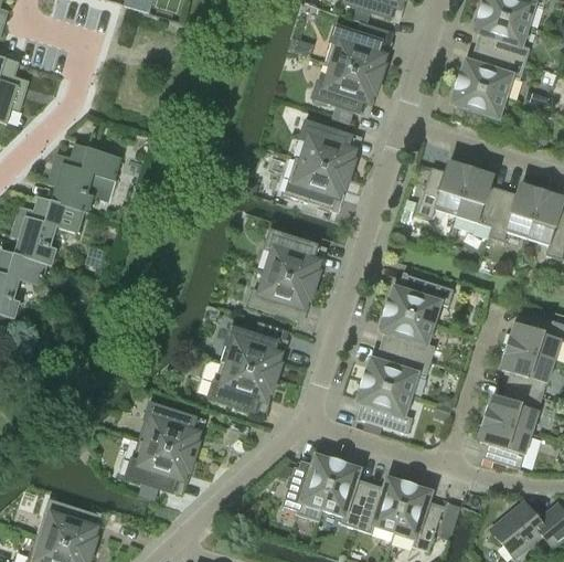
[(357,8),(353,19),(366,22),(370,12),(392,19),(396,6),(400,6),(401,0),(404,1),(404,0),(344,0),(343,3),(357,8)]
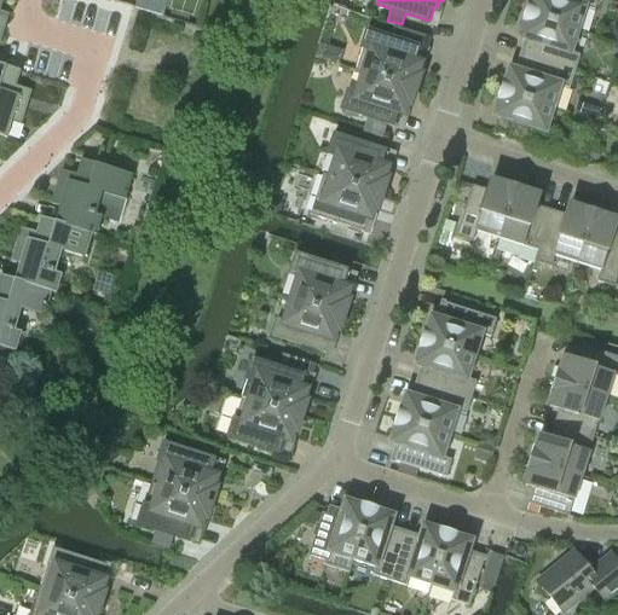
[(529,0),(526,10),(579,27),(587,5),(594,7),(596,0),(529,0)]
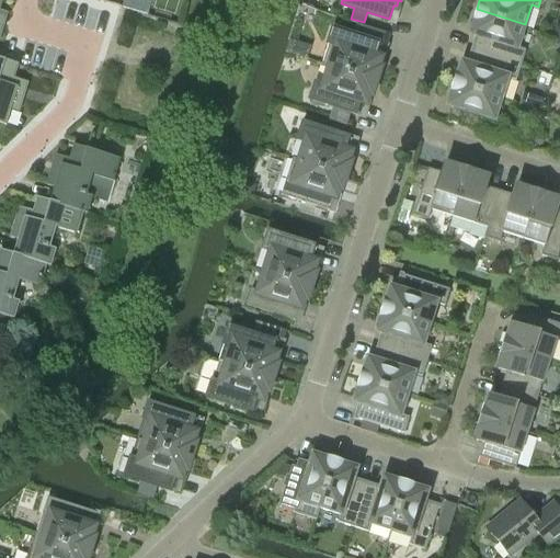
[(472,47),(521,63),(526,47),(518,45),(525,24),(477,9),(472,24),(476,25),(473,33),(476,34),(472,47)]
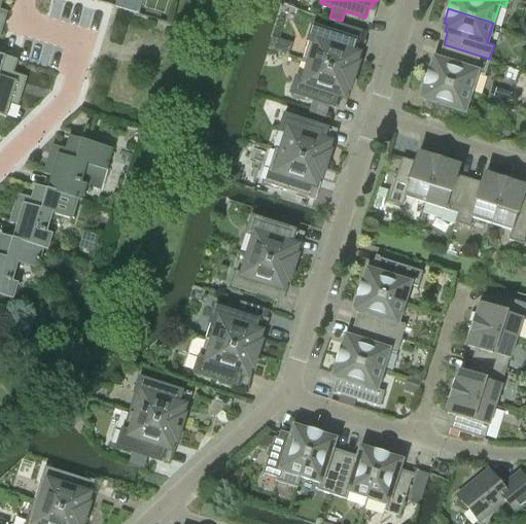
[(303,58),(353,73),(358,58),(356,57),(357,51),(355,50),(359,38),(362,29),(342,23),(342,21),(329,18),(329,19),(335,20),(332,29),(314,24),(303,58)]
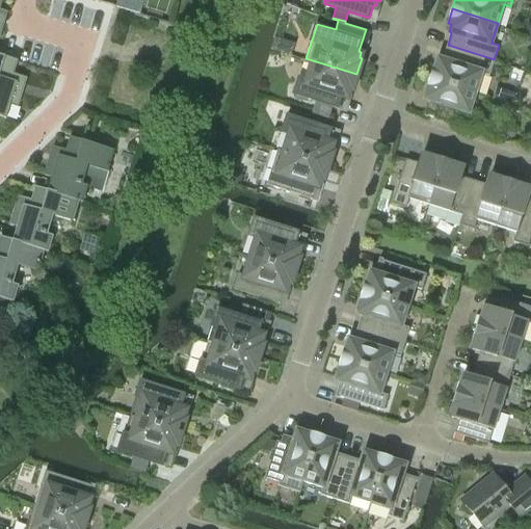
[(430,76),(476,90),(482,72),(489,74),(494,59),(448,45),(444,56),(442,56),(440,63),(435,62),(430,76)]
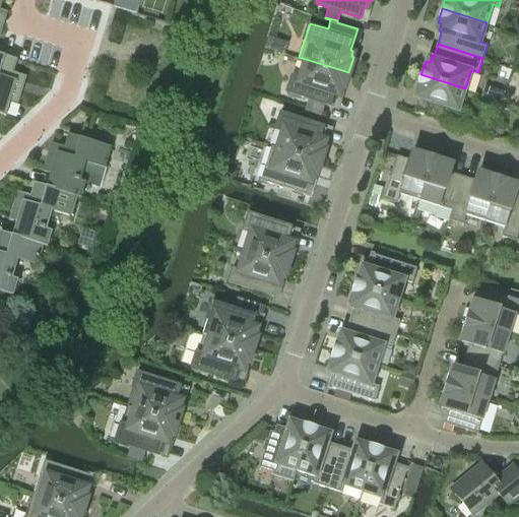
[(0,112),(6,114),(15,85),(9,84),(17,58),(0,52),(0,112)]
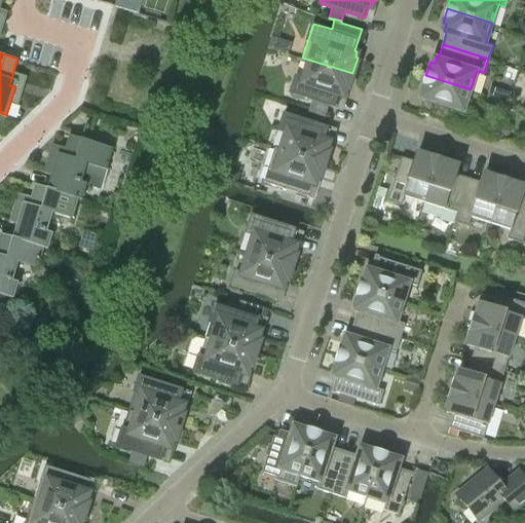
[(312,98),(309,108),(326,113),(329,103),(337,106),(341,94),(343,94),(345,88),(347,89),(352,73),(302,58),(302,59),(309,61),(303,78),(297,76),(292,91),(312,98)]
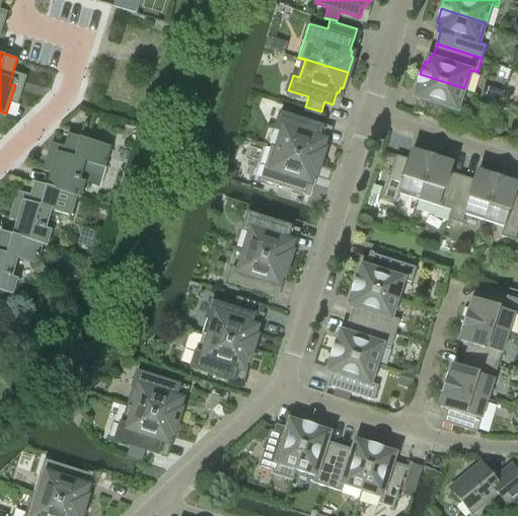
[(464,88),(420,74),(416,88),(420,89),(418,96),(420,97),(416,109),(460,124),(465,109),(459,107),(464,88)]
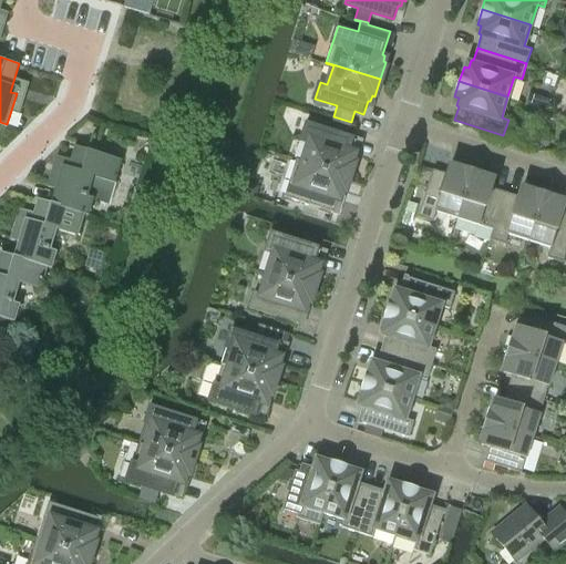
[(296,156),(296,157),(350,175),(356,157),(352,157),(354,151),(352,150),(357,136),(348,133),(351,122),(333,116),(330,127),(308,121),(302,137),(310,140),(304,159),(296,156)]
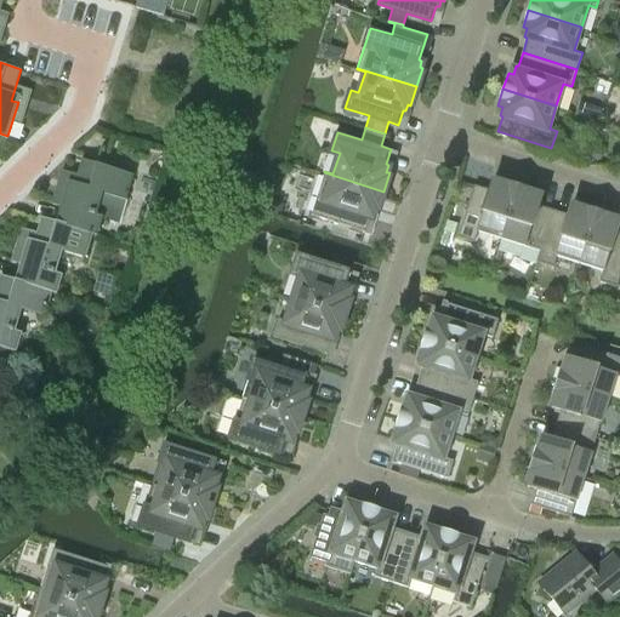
[(584,143),(582,144),(582,148),(584,150),(586,152),(587,153),(587,154),(589,154),(590,155),(591,156),(596,156),(598,158),(601,158),(602,153),(602,152),(603,150),(603,149),(602,148),(597,147),(585,143),(584,143)]
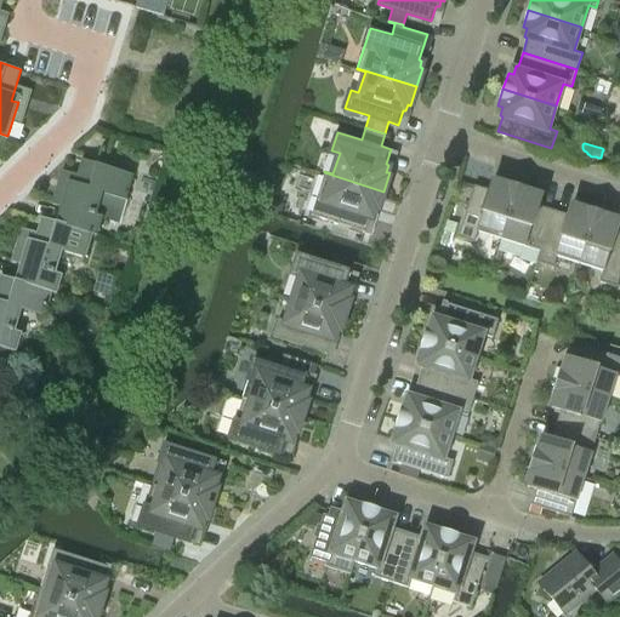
[(66,187),(56,222),(92,232),(91,233),(96,234),(102,215),(96,213),(103,192),(125,198),(132,172),(81,158),(73,189),(66,187)]
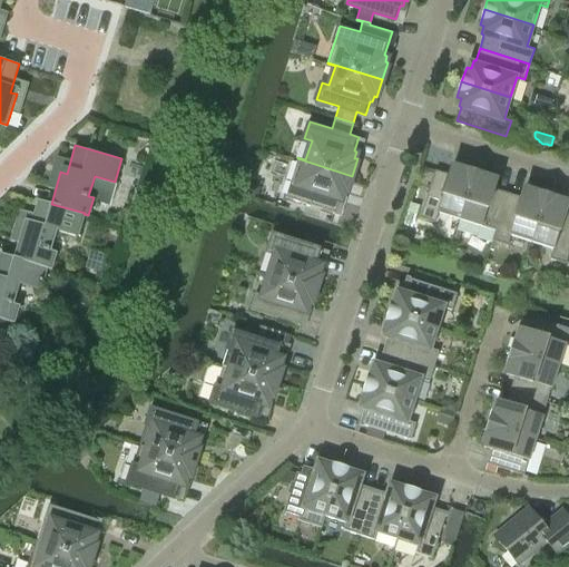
[(352,176),(297,158),(286,195),(335,211),(340,197),(342,198),(344,192),(346,193),(352,176)]
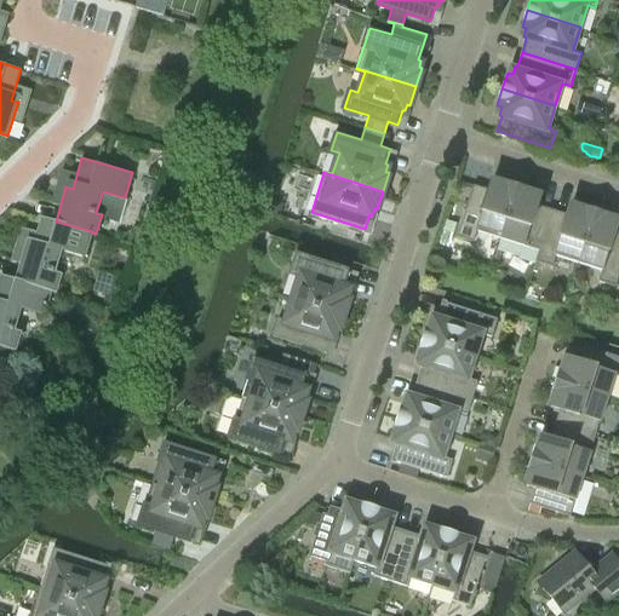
[(500,236),(517,183),(503,179),(502,182),(492,178),(489,188),(474,182),(457,234),(474,240),(477,229),(500,236)]
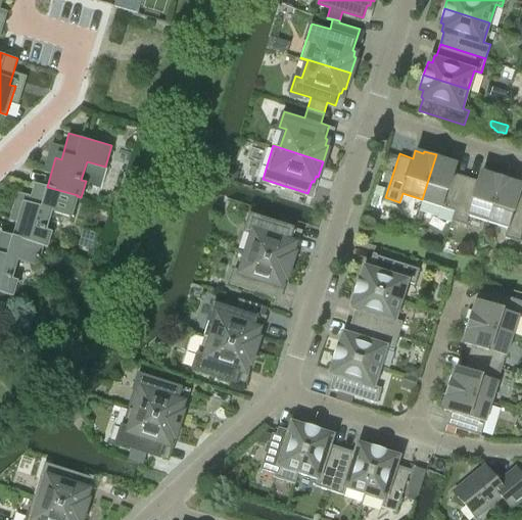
[(436,154),(422,199),(442,205),(455,208),(452,219),(453,219),(466,175),(454,171),(456,163),(447,160),(448,158),(436,154)]
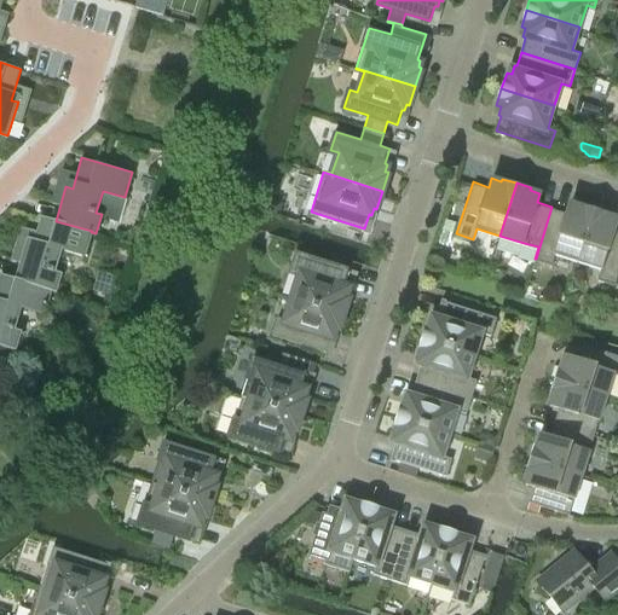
[(270,196),(266,210),(279,214),(284,201),(270,196)]
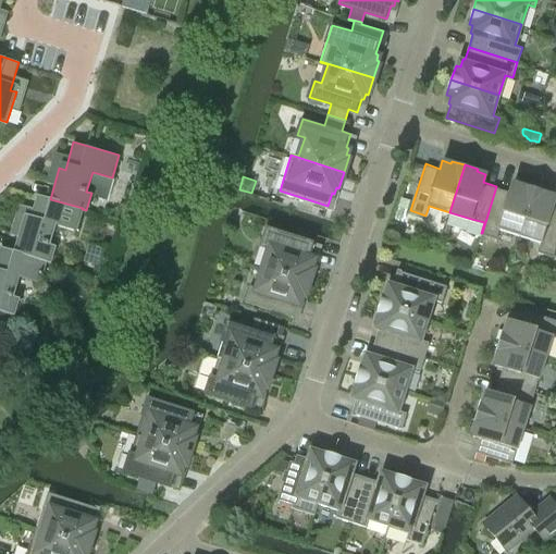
[(496,186),(482,233),(496,237),(499,228),(520,234),(535,187),(522,183),(521,186),(513,183),(510,191),(496,186)]
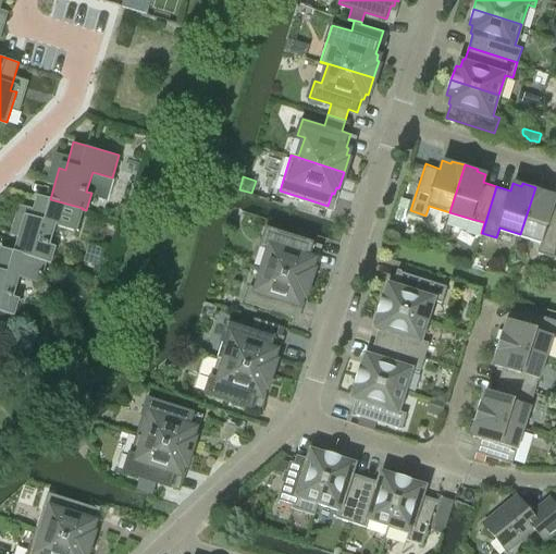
[(535,187),(520,234),(541,241),(538,250),(552,256),(555,243),(555,205),(554,205),(555,200),(555,197),(547,194),(547,192),(535,187)]
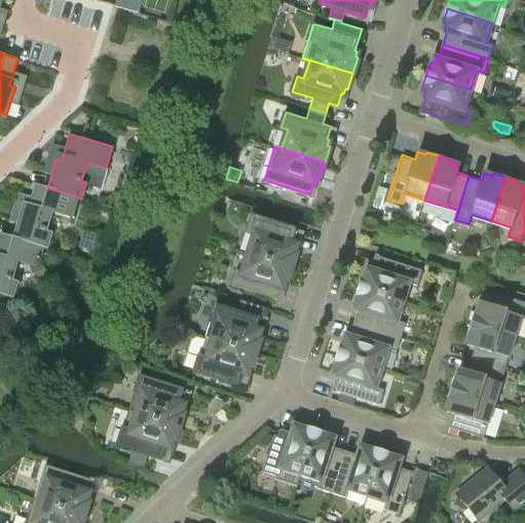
[(13,237),(44,247),(48,248),(53,231),(47,229),(52,211),(72,217),(77,197),(78,196),(47,188),(35,184),(27,210),(22,208),(13,237)]
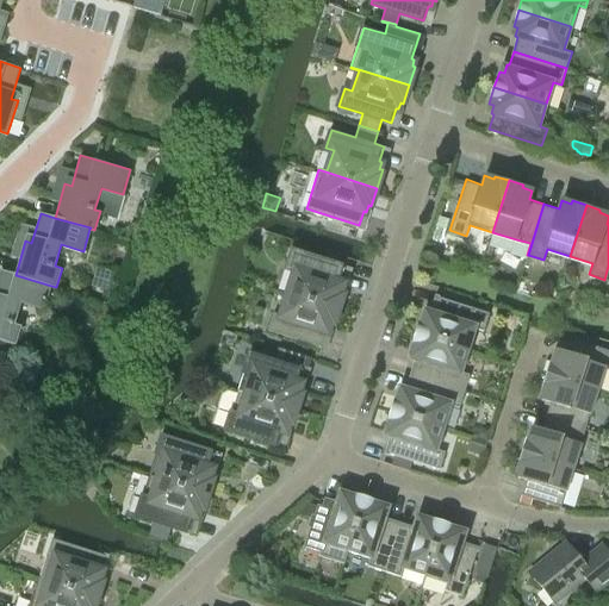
[(442,242),(451,218),(439,214),(430,238),(442,242)]
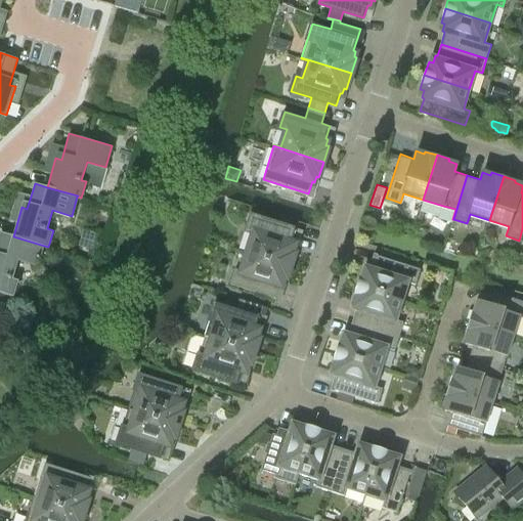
[(248,251),(291,264),(296,249),(293,248),(295,243),(293,242),(297,229),(252,214),(247,229),(254,231),(248,251)]
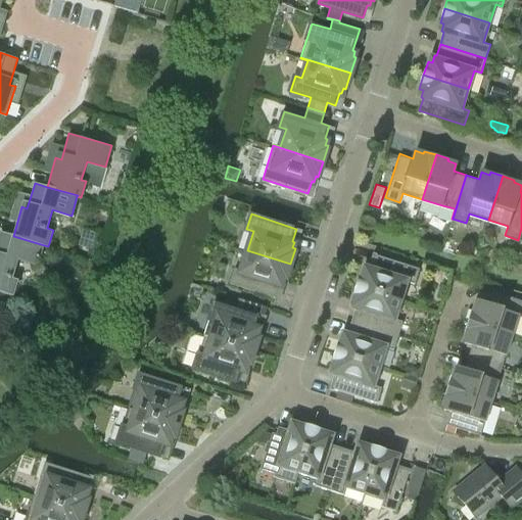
[(39,264),(44,245),(13,236),(0,232),(0,290),(14,295),(18,279),(13,277),(18,258),(39,264)]
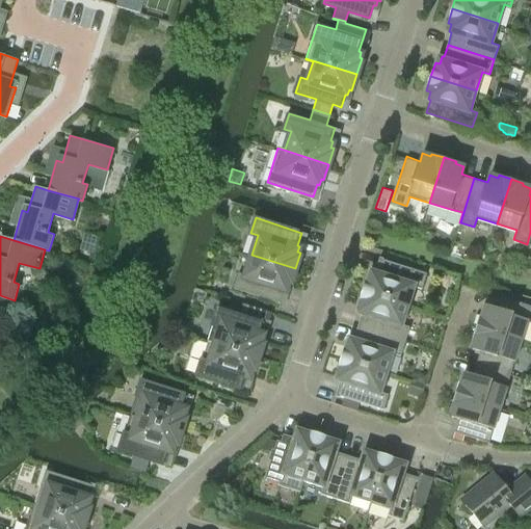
[(295,268),(251,255),(245,273),(238,271),(234,287),(280,301),(284,288),(286,289),(288,284),(290,284),(295,268)]
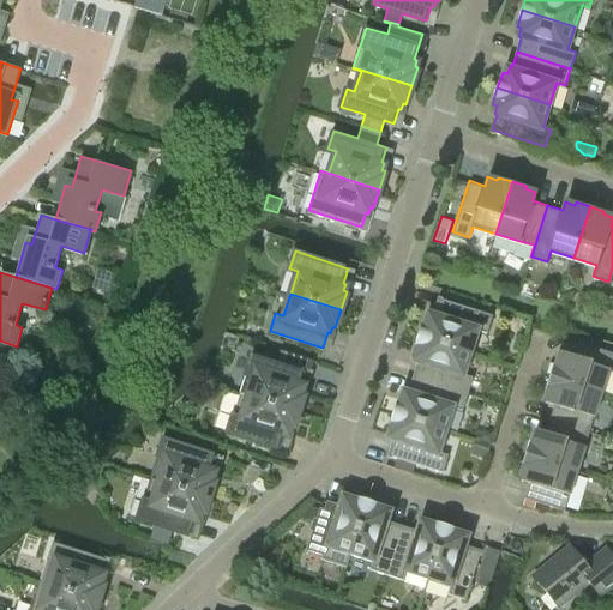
[(419,334),(472,351),(479,328),(487,332),(492,314),(439,297),(434,312),(432,310),(428,320),(425,318),(419,334)]
